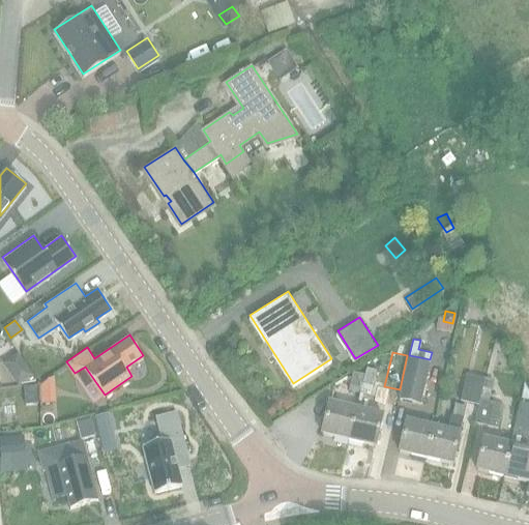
[(401,395),(411,398),(422,400),(432,359),(430,359),(420,357),(409,355),(401,395)]
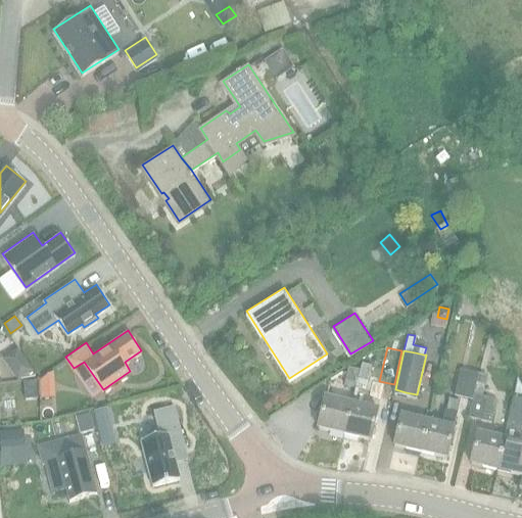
[(360,365),(358,373),(369,376),(373,361),(362,358),(360,365)]
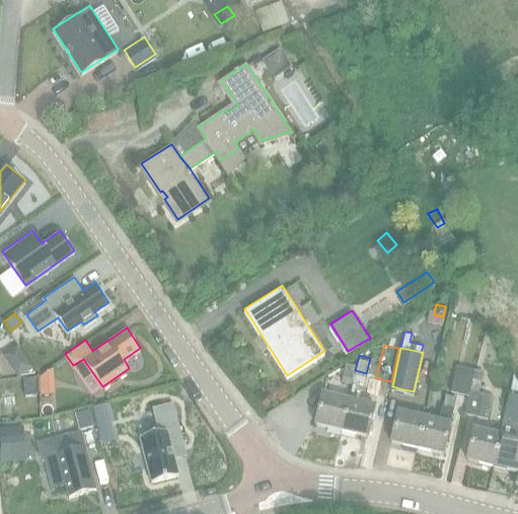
[(346,360),(343,374),(354,377),(355,370),(357,362),(346,360)]
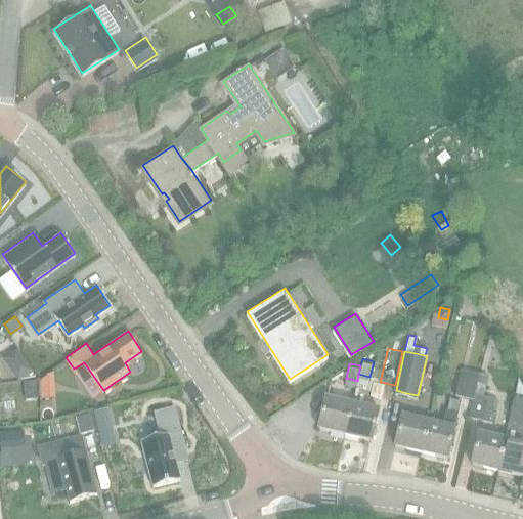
[(23,376),(37,374),(33,366),(22,375),(23,376)]
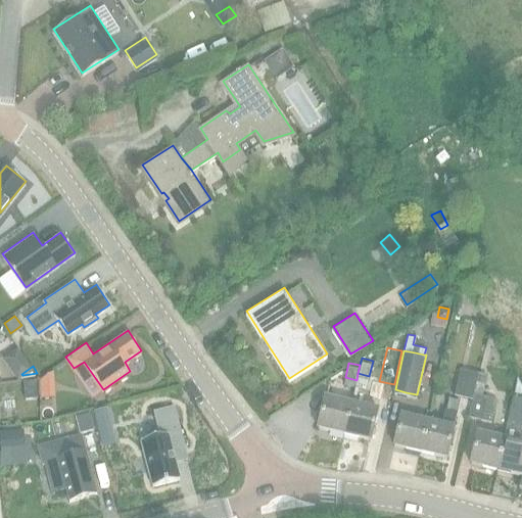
[(455,391),(473,396),(479,370),(462,366),(455,391)]
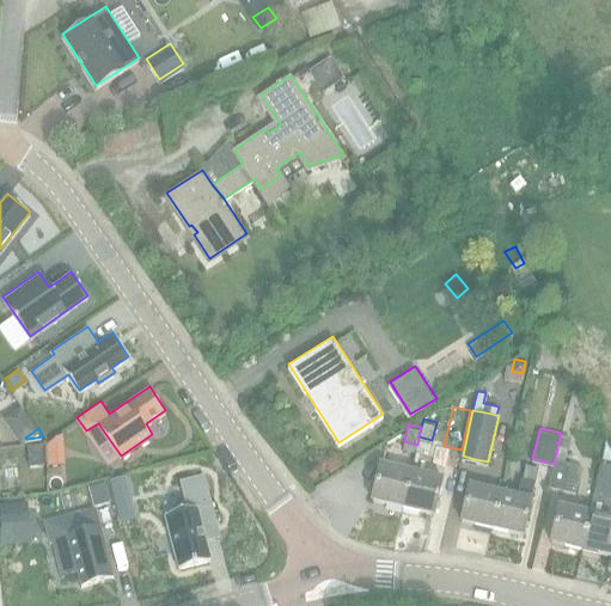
[(561,433),(554,464),(550,484),(575,490),(582,464),(564,459),(572,435),(561,433)]
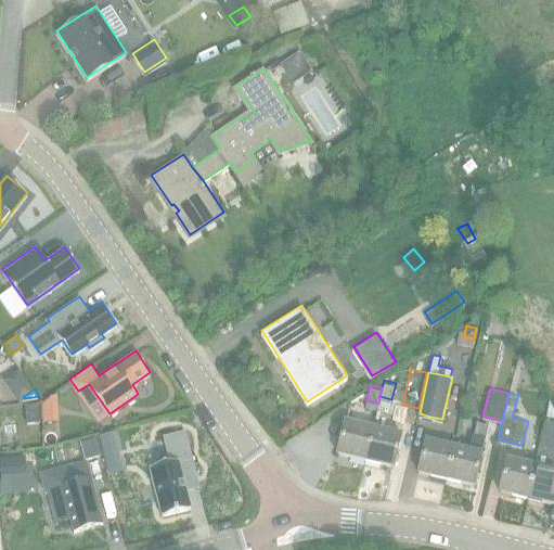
[(373,423),(365,457),(381,461),(393,463),(401,431),(406,413),(377,407),(373,423)]
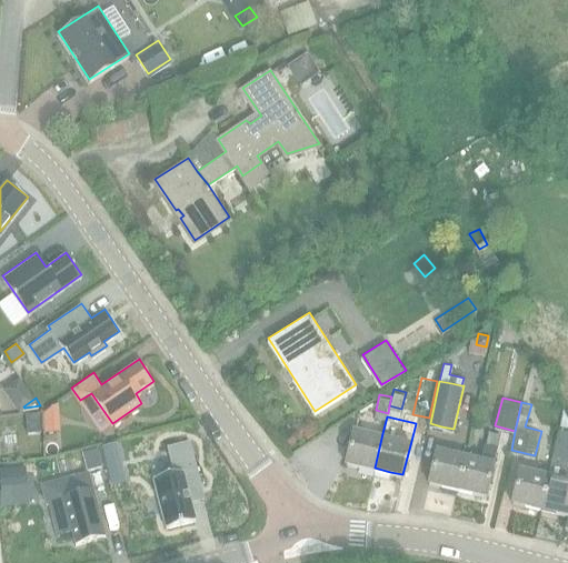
[(347,461),(375,468),(382,433),(356,426),(347,461)]
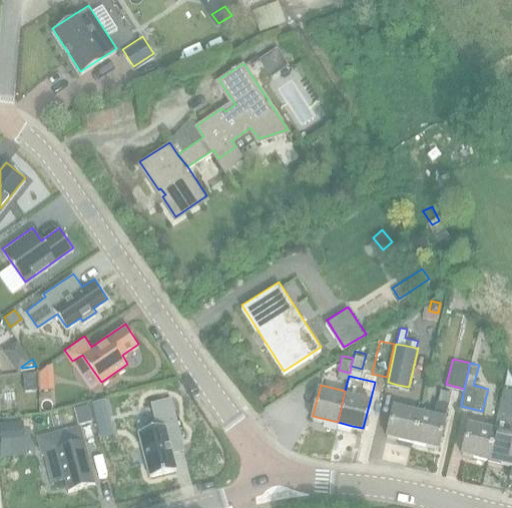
[(495,427),(489,458),(511,463),(511,427),(511,388),(504,387),(502,395),(499,408),(495,427)]
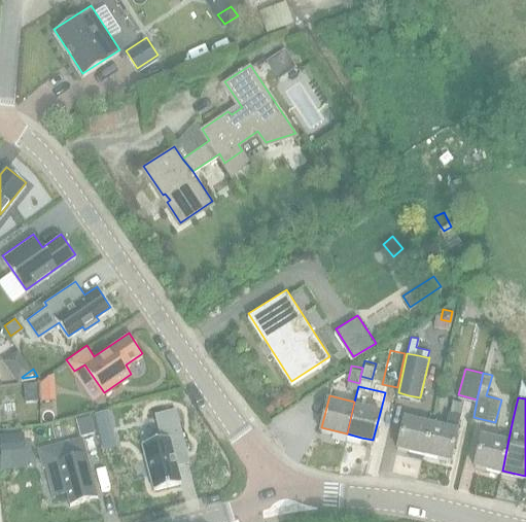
[(431,419),(425,452),(450,458),(463,401),(452,398),(450,410),(448,410),(444,422),(431,419)]
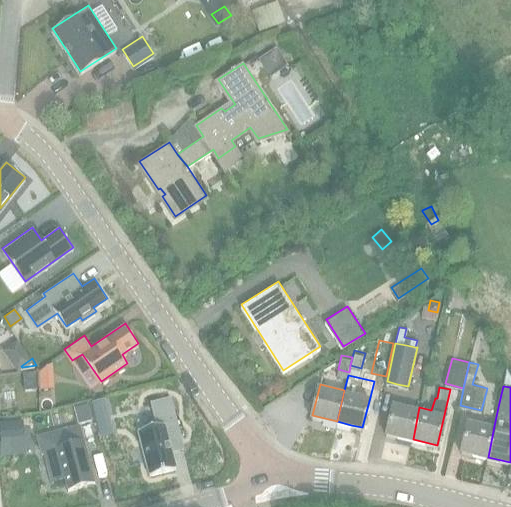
[(157,424),(138,428),(149,473),(176,466),(168,437),(180,434),(170,395),(151,400),(157,424)]
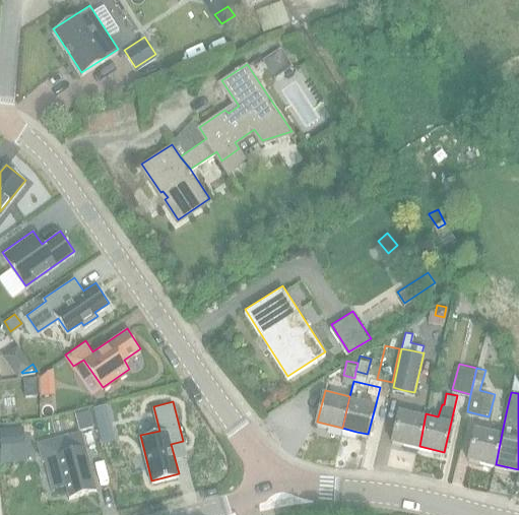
[(106,402),(94,405),(99,422),(111,419),(106,402)]
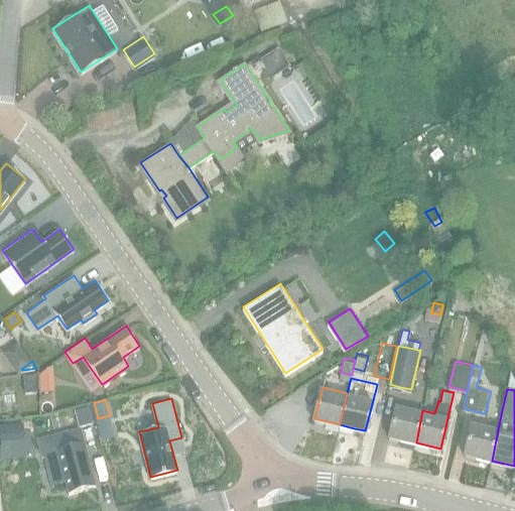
[(86,404),(72,408),(77,425),(90,422),(86,404)]
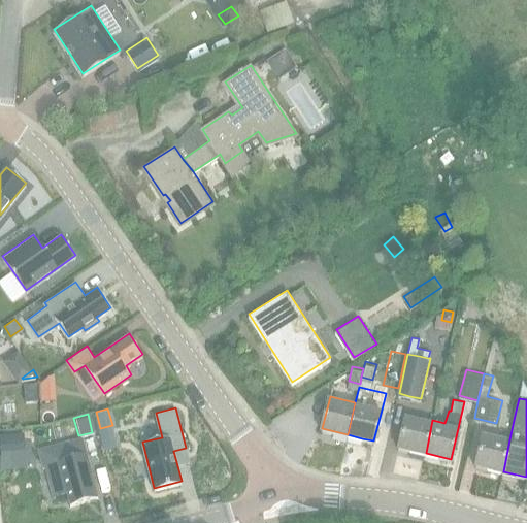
[(398,447),(426,453),(432,420),(406,414),(398,447)]
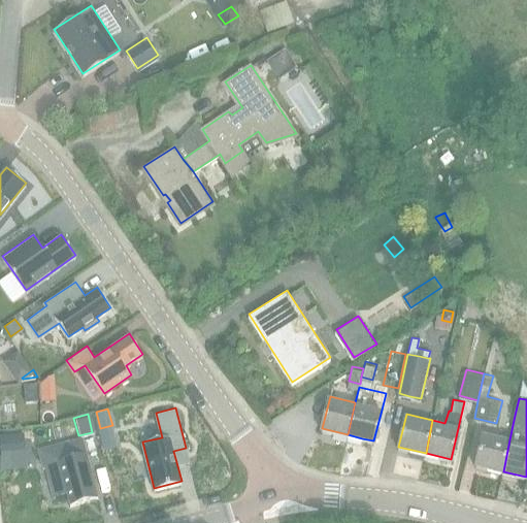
[(23,429),(0,432),(2,451),(25,449),(23,429)]
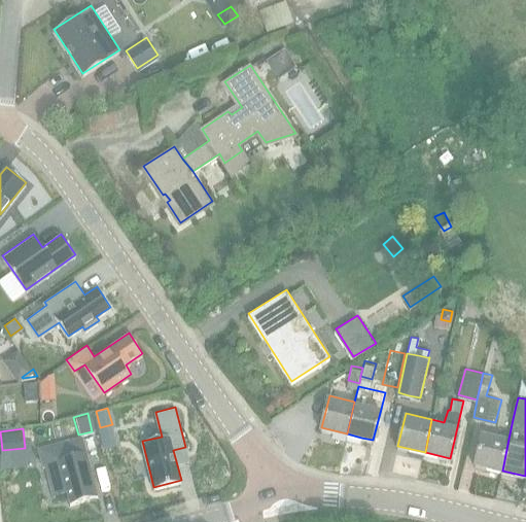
[(475,463),(502,471),(509,439),(483,432),(475,463)]
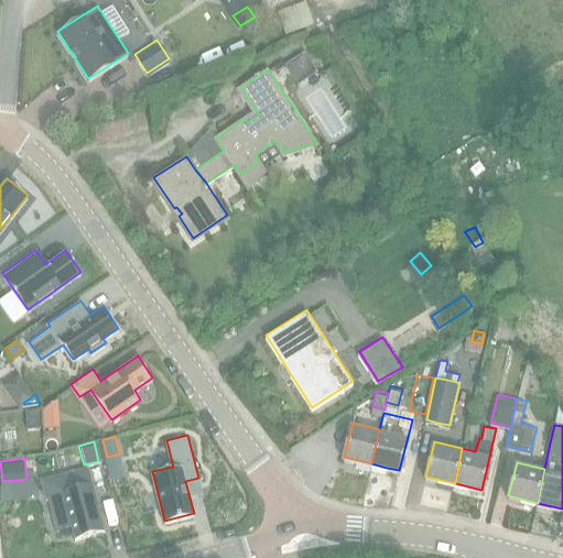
[(88,465),(41,478),(46,498),(47,496),(63,492),(72,524),(75,537),(105,529),(88,465)]
